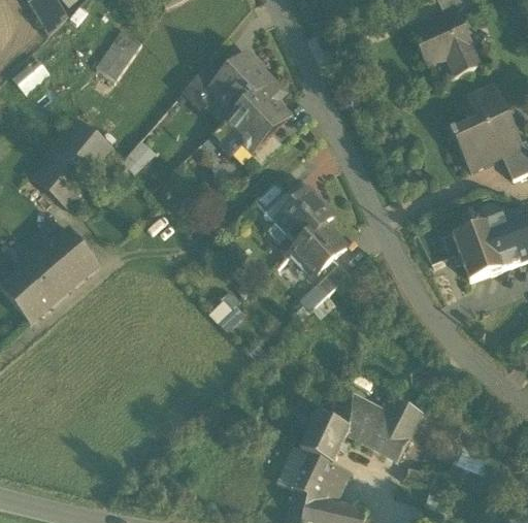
[(29,0),(27,1),(46,36),(67,17),(57,0),(29,0)]
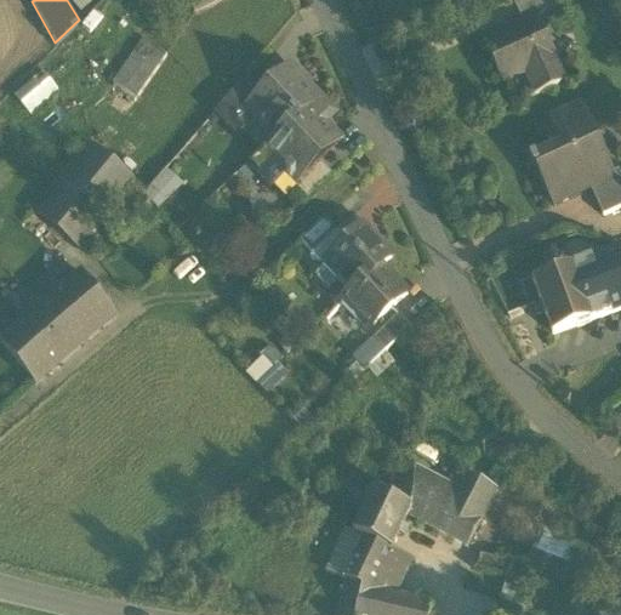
[(520,0),(529,22),(543,16),(560,10),(557,0),(520,0)]
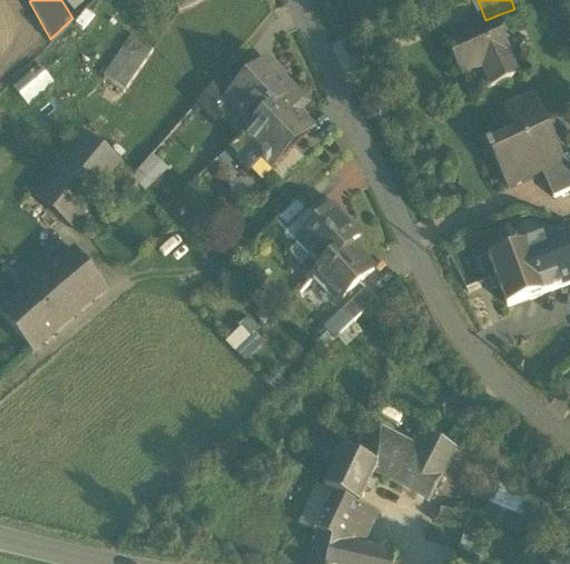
[(487,59),(495,83),(519,73),(510,50),(512,49),(499,15),(485,20),(479,22),(480,26),(465,31),(464,28),(444,36),(458,70),(487,59)]
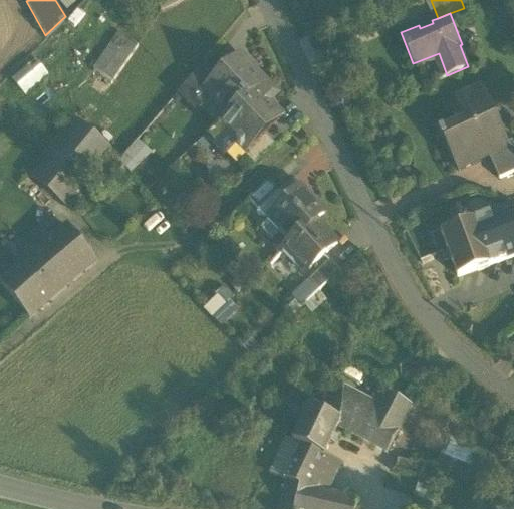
[(93,67),(111,79),(138,41),(120,30),(93,67)]
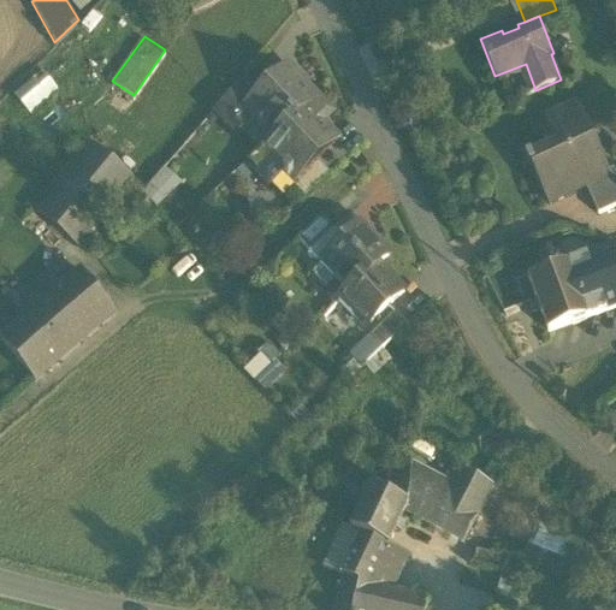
[(246,105),(272,132),(314,93),(286,64),(260,88),(244,104),(246,105)]
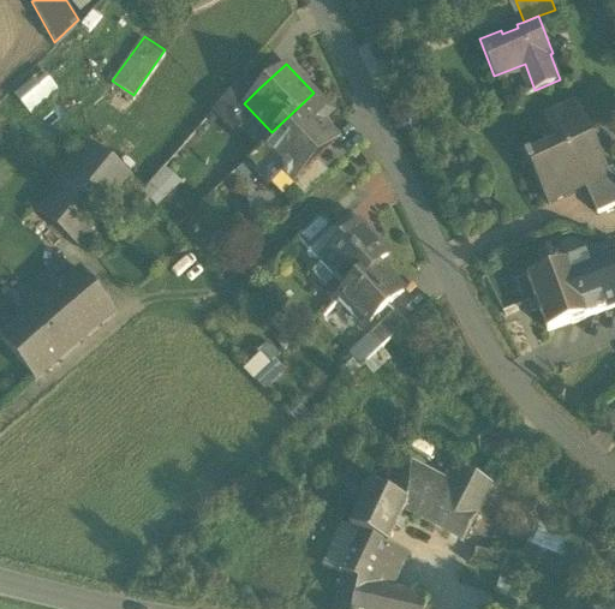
[(40,65),(12,90),(29,108),(57,83),(40,65)]
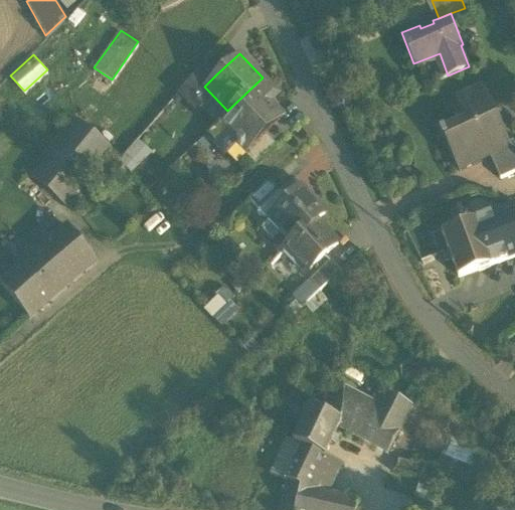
[(196,96),(197,96),(205,88),(204,87),(217,73),(203,58),(183,81),(196,96)]
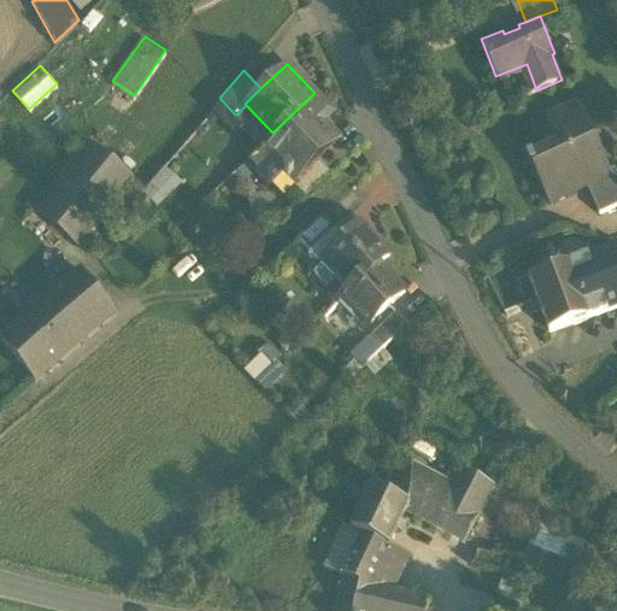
[(272,133),(262,142),(285,166),(281,170),(286,174),(288,171),(291,172),(311,152),(333,131),(316,115),(325,105),(315,93),(272,133)]
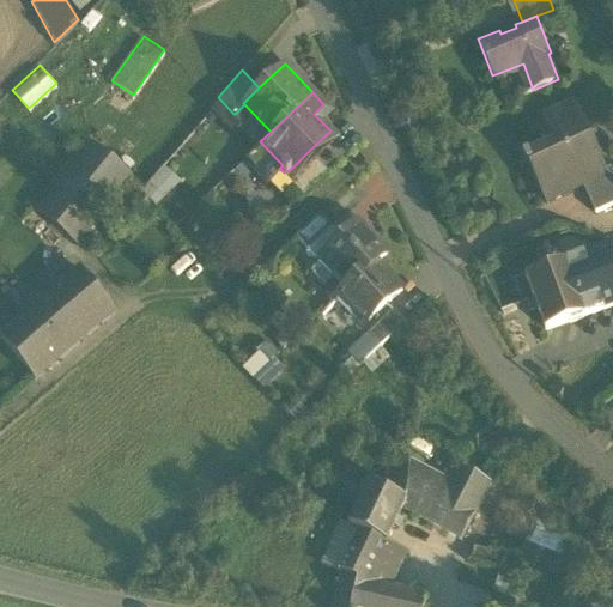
[(234,114),(218,97),(211,107),(235,131),(243,123),(234,114)]
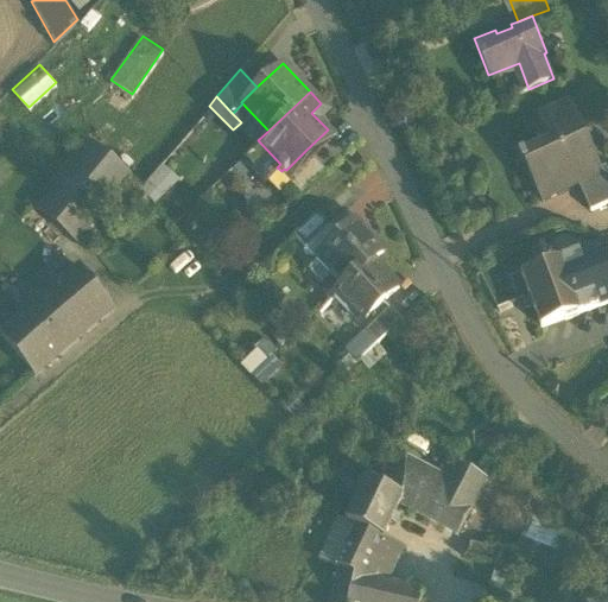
[(523,158),(540,196),(576,179),(600,169),(599,165),(568,100),(545,111),(559,143),(525,158),(521,149),(517,151),(520,159),(523,158)]
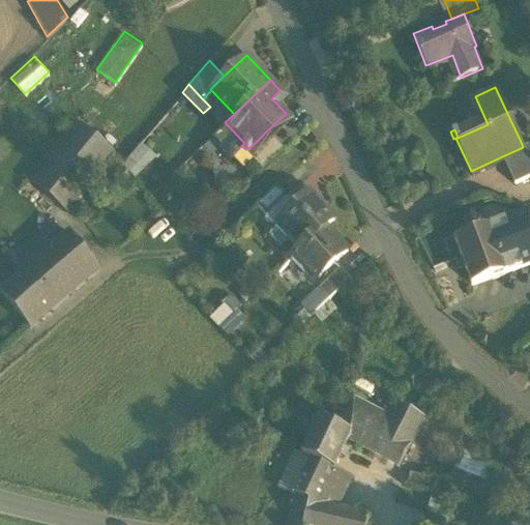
[(234,114),(211,90),(203,98),(210,107),(225,122),(234,114)]
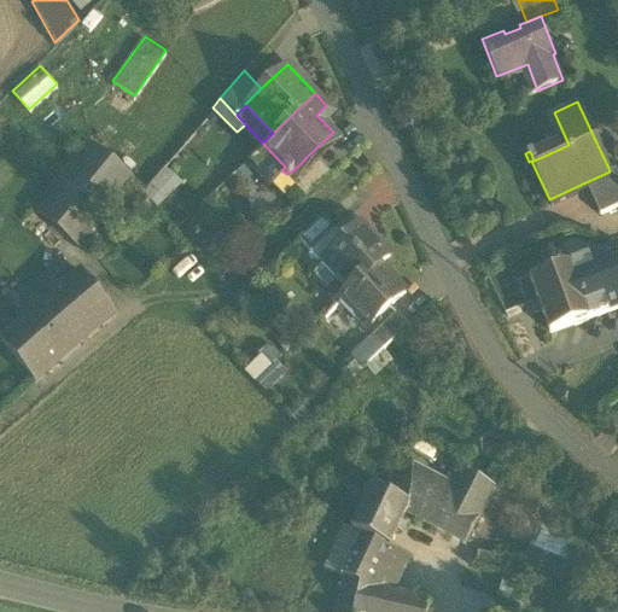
[(62,179),(103,211),(133,175),(92,139),(59,176),(62,179)]
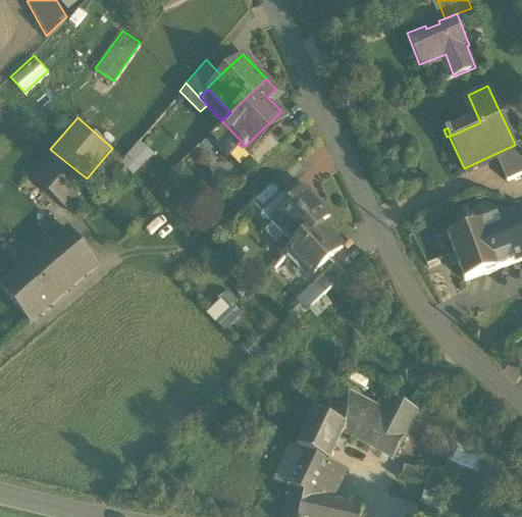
[(244,149),(242,147),(238,144),(241,141),(221,120),(209,133),(217,142),(214,145),(225,156),(228,153),(233,158),(244,149)]
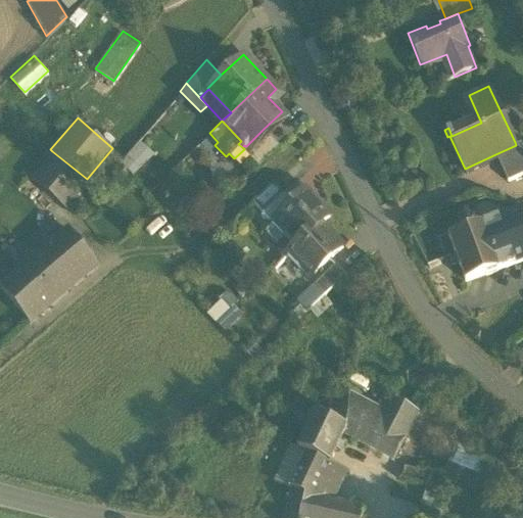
[(249,154),(257,163),(278,144),(264,129),(246,146),(244,145),(242,147),(244,149),(249,154)]
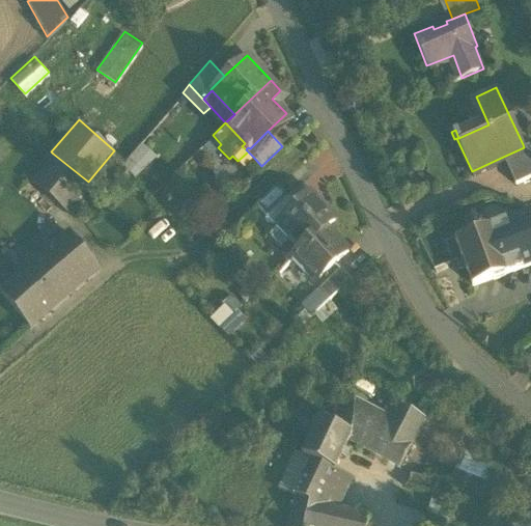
[(141,141),(122,163),(134,175),(157,154),(141,141)]
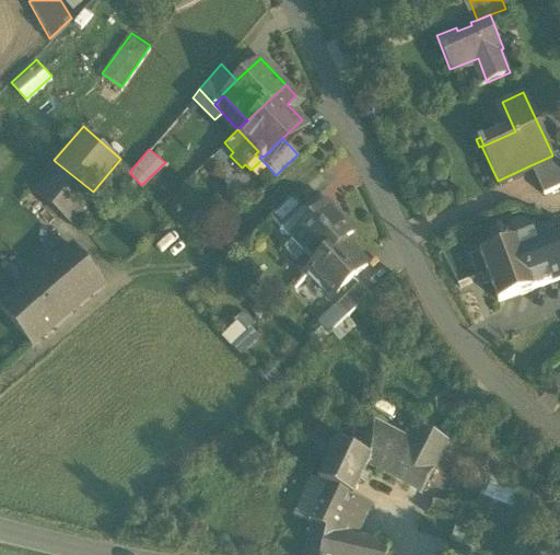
[(531,165),(543,192),(559,183),(559,158),(557,150),(551,152),(552,155),(531,165)]
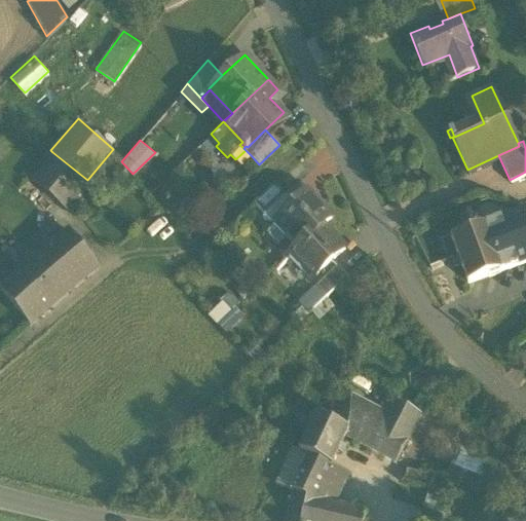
[(246,150),(235,159),(240,164),(251,155),(246,150)]
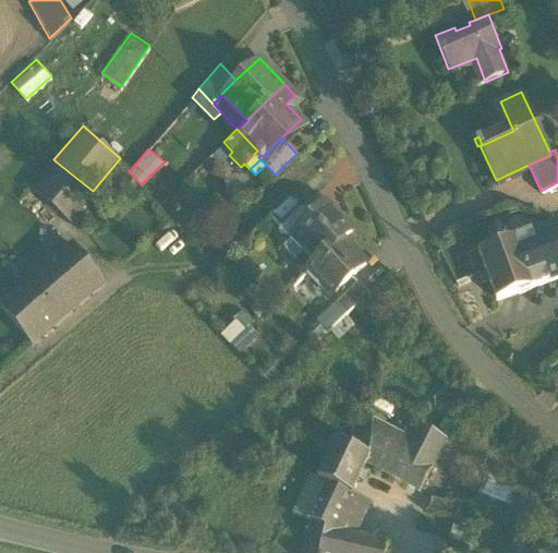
[(32,189),(69,220),(93,191),(56,161),(32,189)]
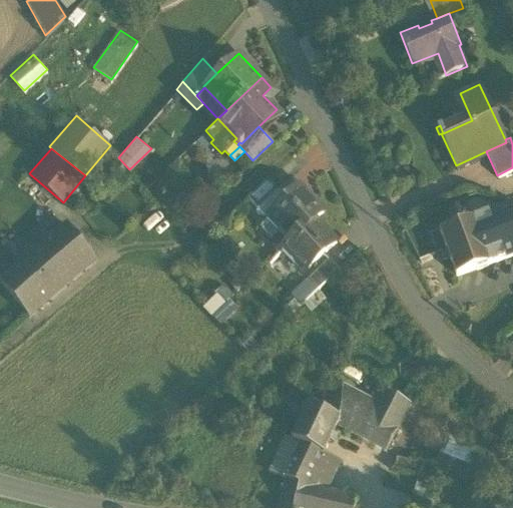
[(257,206),(278,187),(267,175),(245,195),(257,206)]
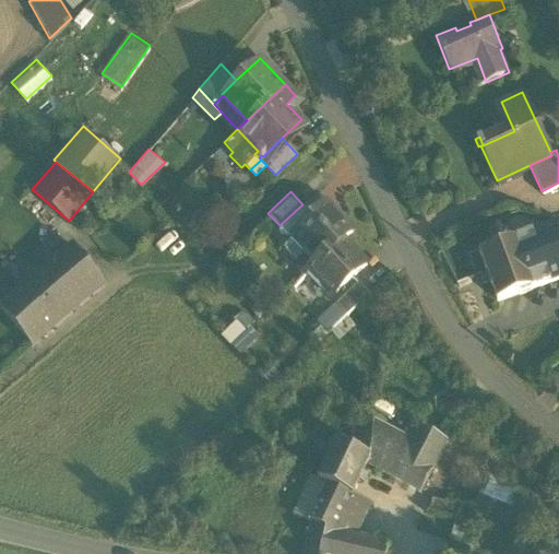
[(311,214),(326,200),(317,191),(302,204),(311,214)]
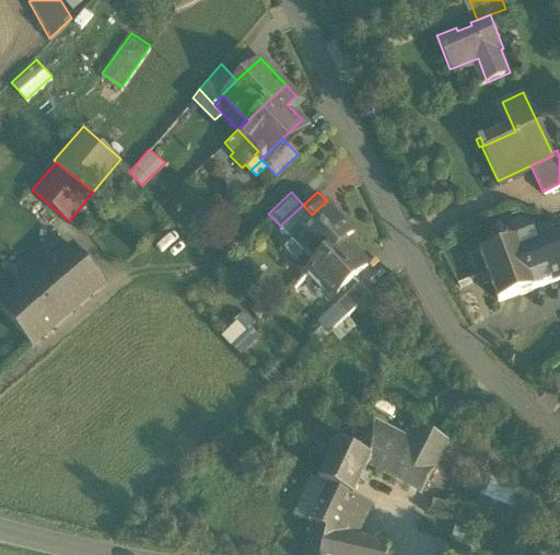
[(296,230),(298,231),(307,241),(303,246),(304,247),(316,261),(341,236),(351,227),(327,200),(312,215),(296,230)]
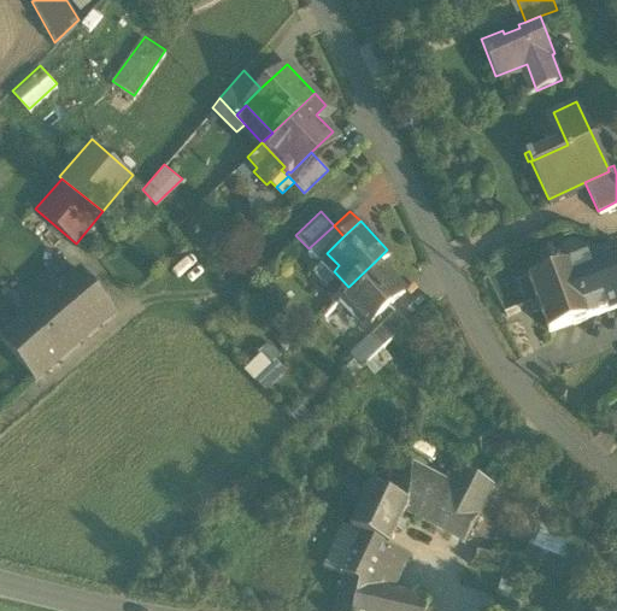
[(309,248),(321,262),(328,254),(327,253),(344,236),(334,225),(309,248)]
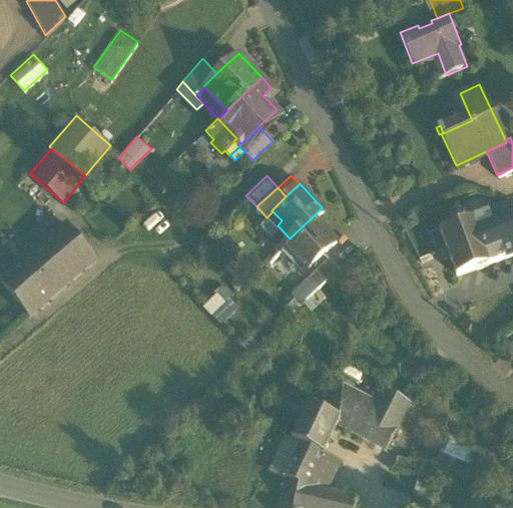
[(489,260),(489,261),(512,251),(512,210),(510,201),(472,213),(473,214),(489,260)]
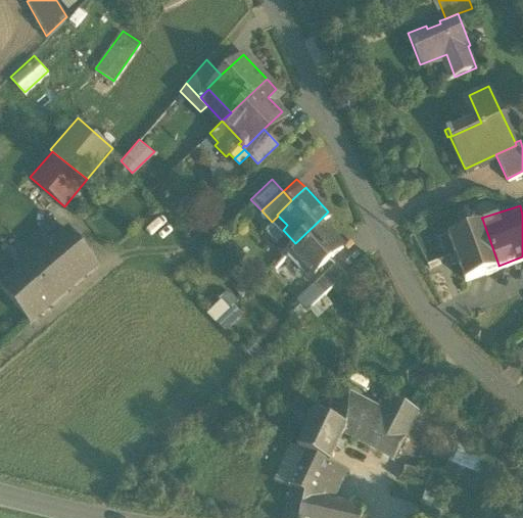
[(275,239),(284,231),(283,230),(287,225),(278,216),(272,222),(267,226),(267,230),(275,239)]
